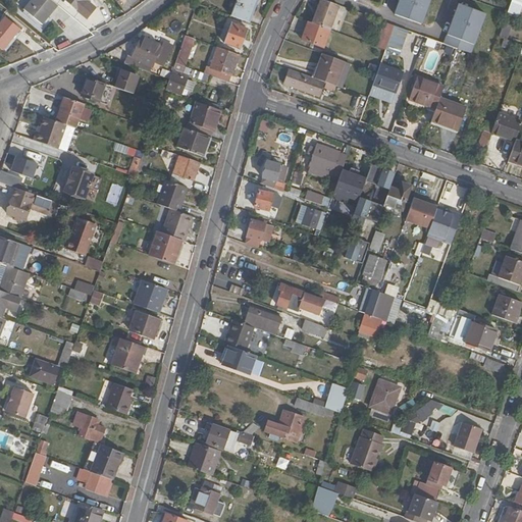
[(59,4),(54,0),(35,0),(27,10),(43,23),(59,4)]
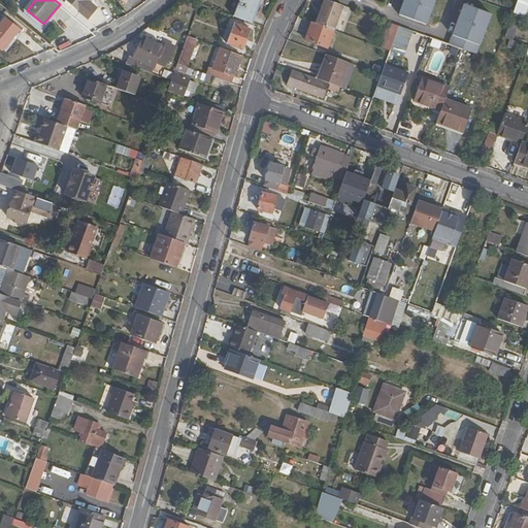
[(91,0),(67,0),(90,18),(96,9),(89,3),(91,0)]
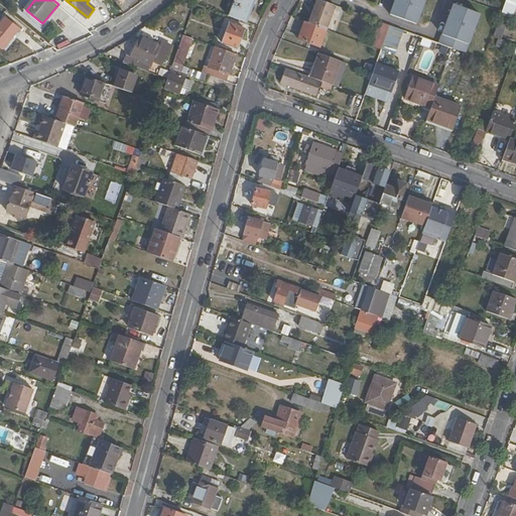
[(234,0),(228,16),(247,23),(255,0),(234,0)]
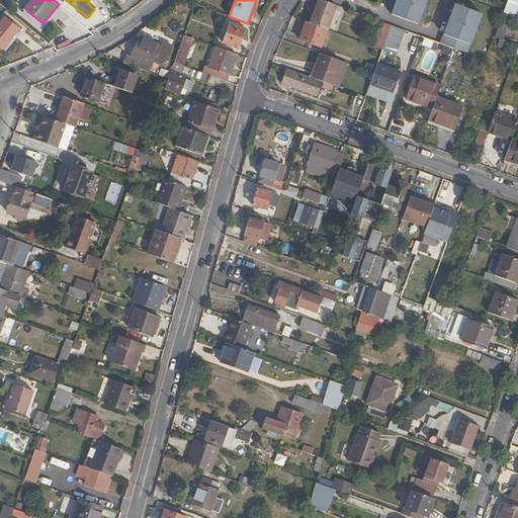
[(337,6),(321,0),(319,0),(311,23),(327,29),(328,29),(337,6)]
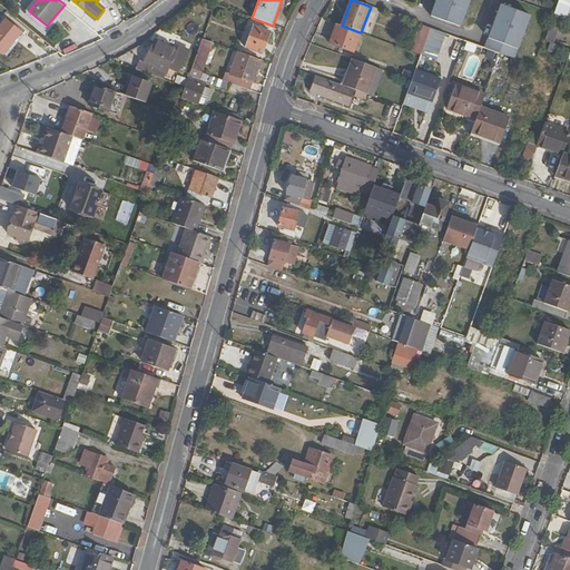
[(470,0),(438,0),(432,19),(460,29),(470,0)]
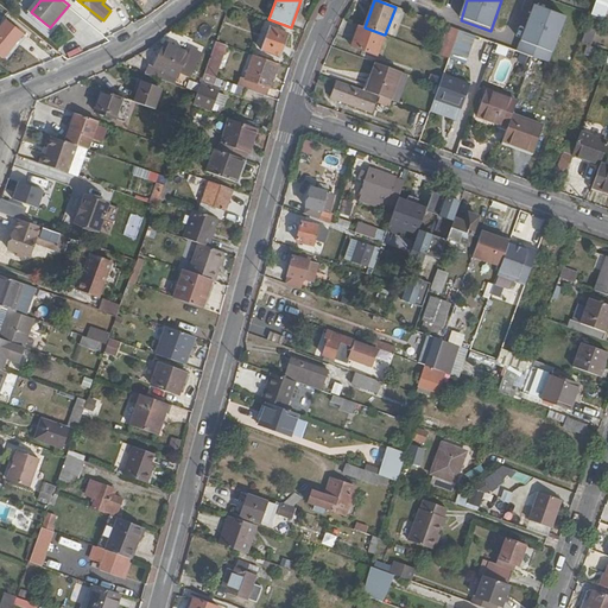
[(565,16),(534,5),(523,42),(552,52),(565,16)]
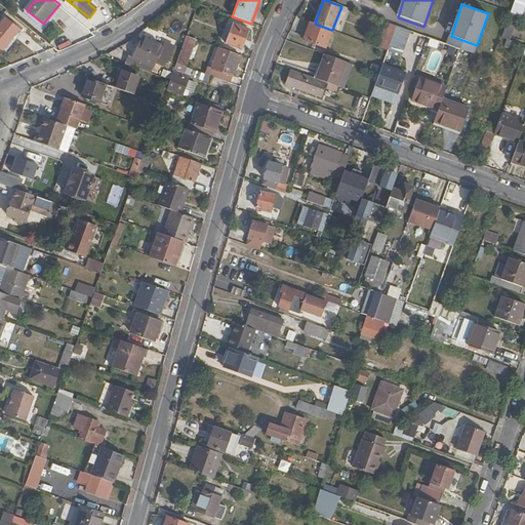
[(510,12),(501,36),(509,39),(517,14),(510,12)]
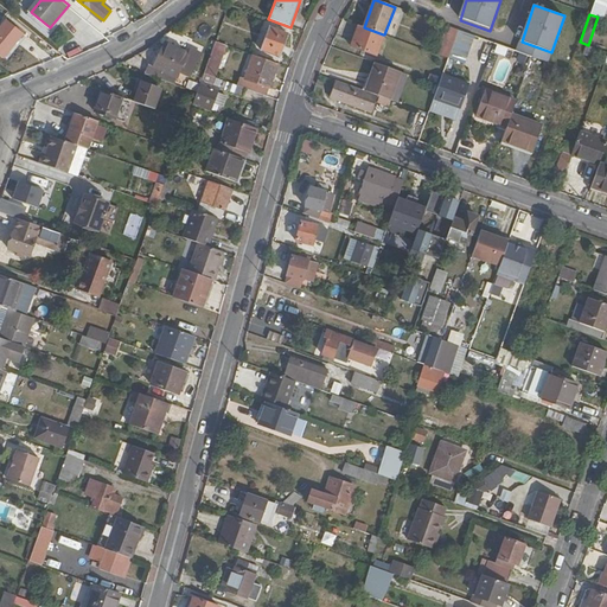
[(25,33),(7,19),(0,27),(0,55),(5,58),(6,57),(23,36),(25,33)]
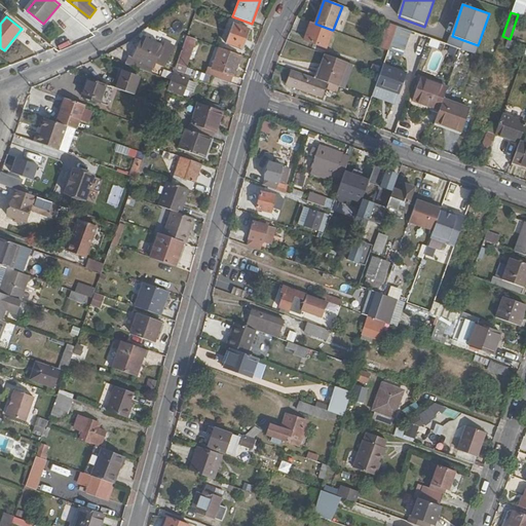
[(315,24),(310,22),(303,41),(326,49),(332,30),(315,24)]
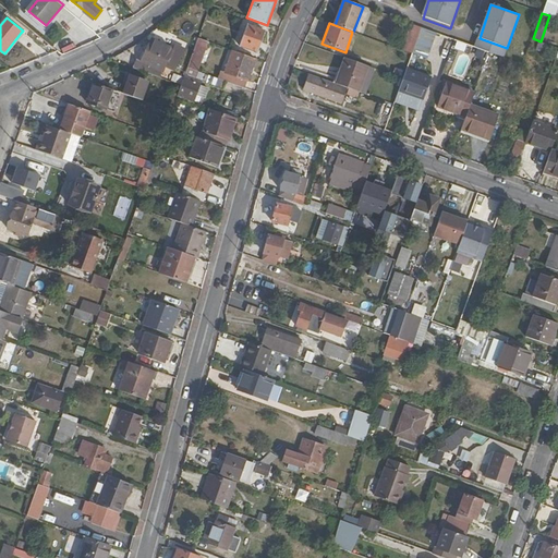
[(259,51),(266,32),(249,25),(241,45),(259,51)]
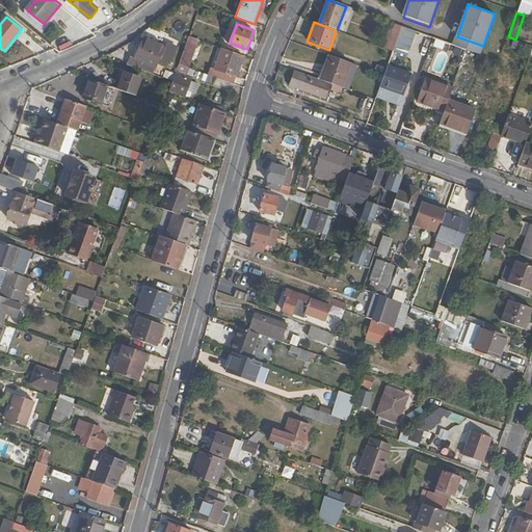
[(406,55),(415,31),(401,26),(393,50),(406,55)]
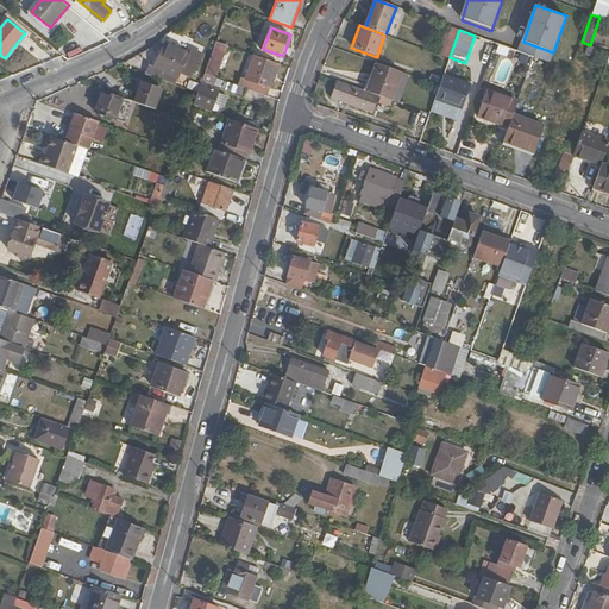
[(27,39),(23,36),(6,57),(11,62),(27,39)]
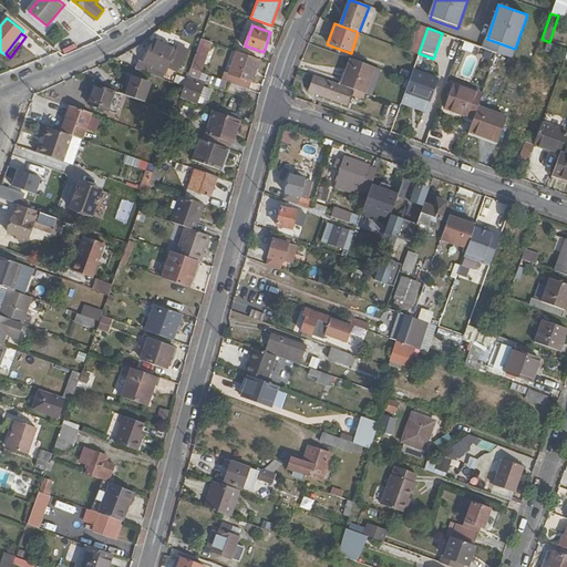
[(202,73),(213,43),(203,39),(192,69),(197,71),(202,73)]
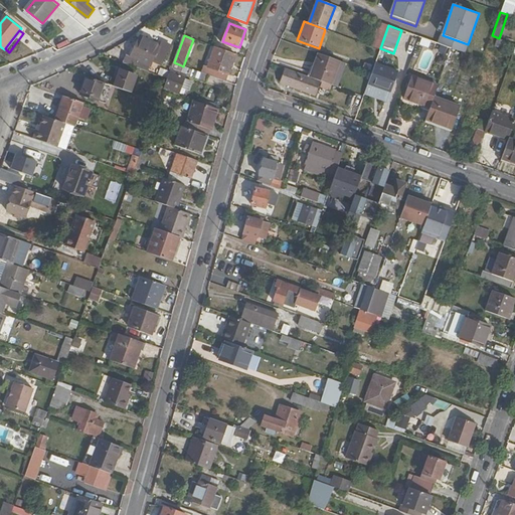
[(126,56),(122,63),(146,72),(151,60),(161,64),(163,57),(155,53),(158,46),(139,38),(130,57),(126,56)]
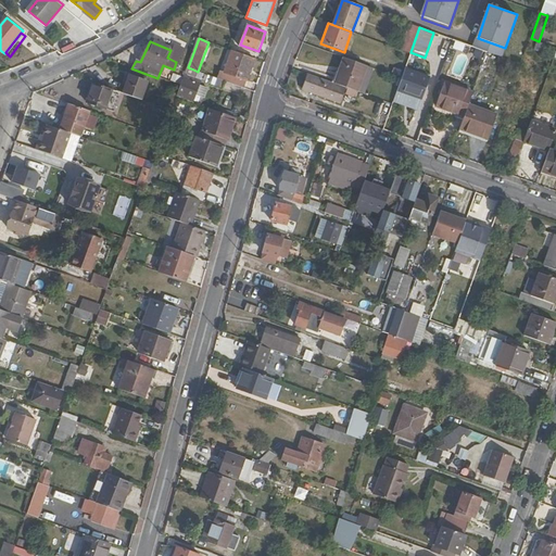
[(552,46),(539,41),(535,49),(548,53),(552,46)]
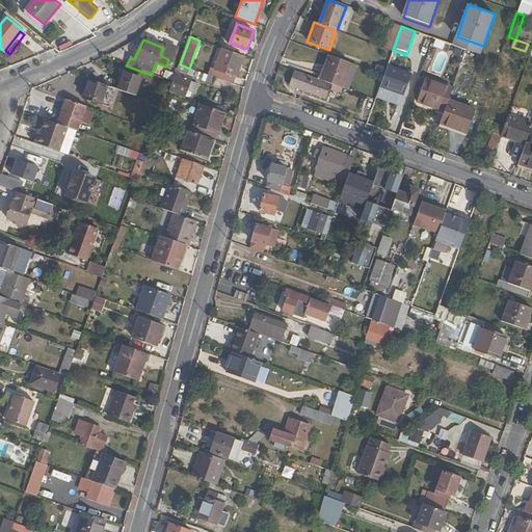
[(171,52),(163,48),(160,55),(168,59),(171,52)]
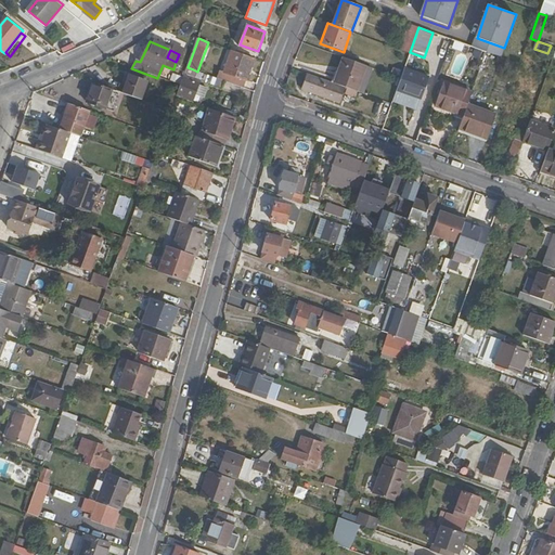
[(246,89),(257,59),(234,51),(226,73),(221,72),(219,79),(246,89)]
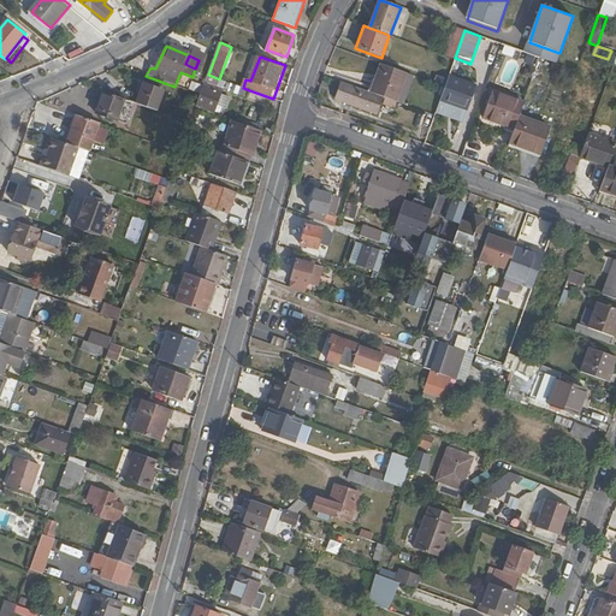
[(408,73),(381,64),(372,92),(383,96),(397,101),(408,73)]
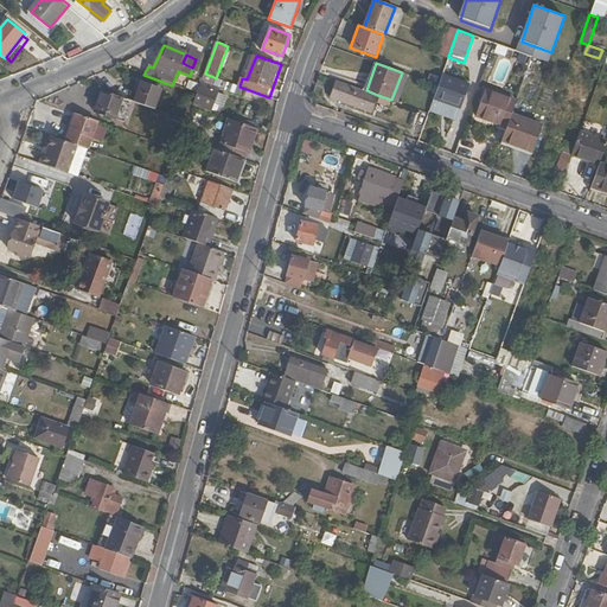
[(391,100),(401,103),(411,76),(402,72),(391,100)]
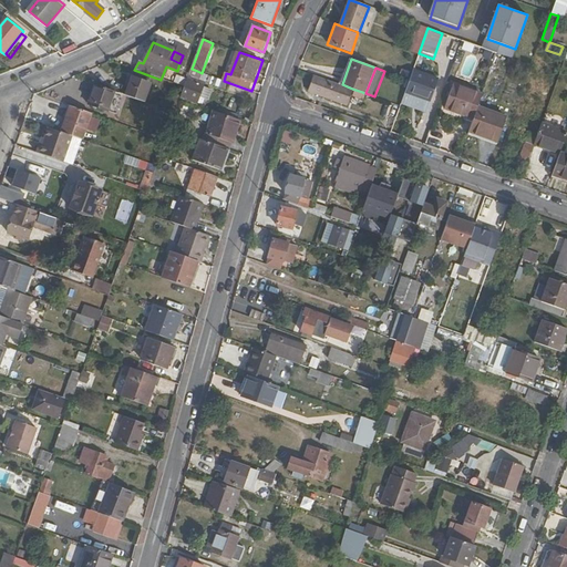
[(197,71),(192,69),(185,88),(182,98),(198,103),(205,85),(199,84),(200,81),(195,79),(197,71)]
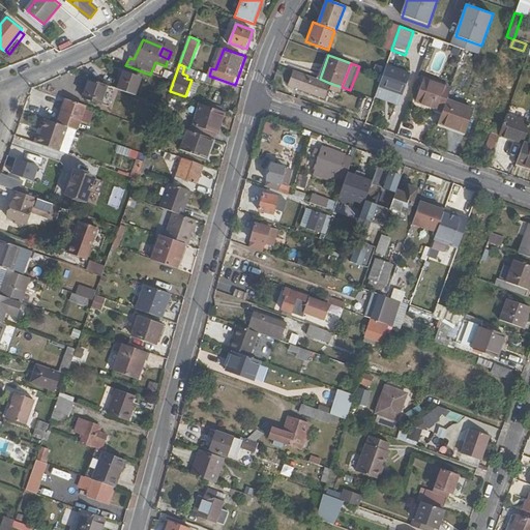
[(386,64),(382,75),(378,86),(403,94),(410,74),(386,64)]
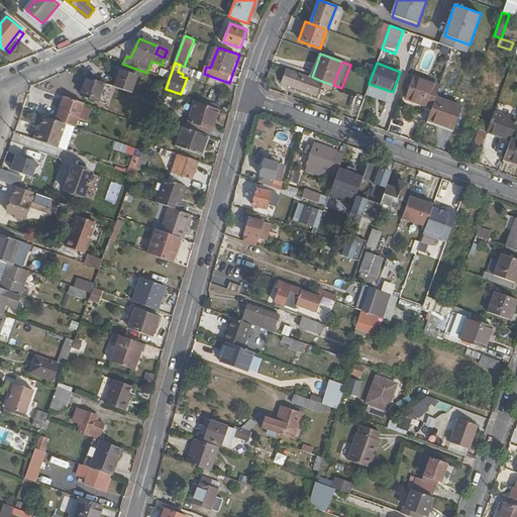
[(312,77),(286,68),(281,82),(316,95),(321,81),(312,77)]
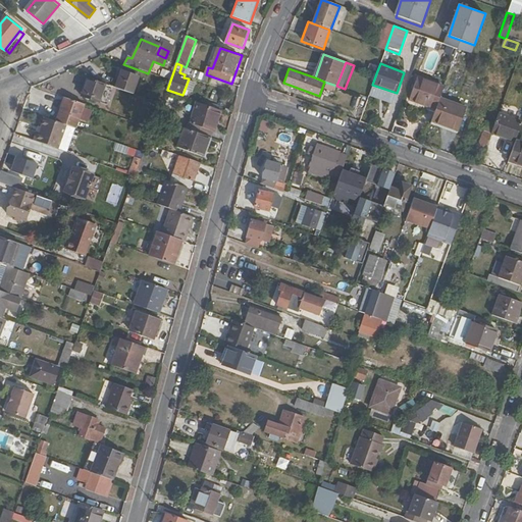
[(118,90),(136,96),(141,80),(124,73),(118,90)]
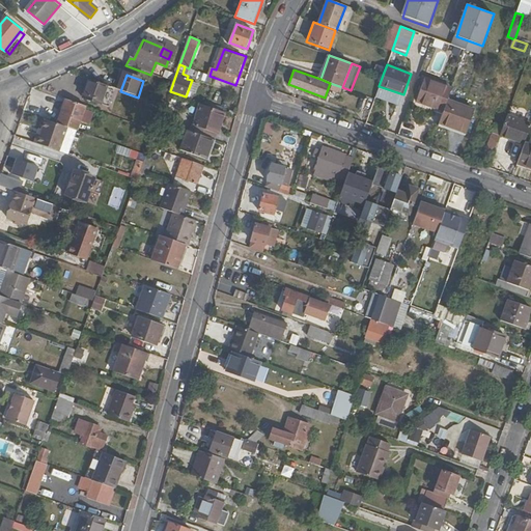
[(443,110),(447,100),(451,88),(423,78),(416,100),(443,110)]
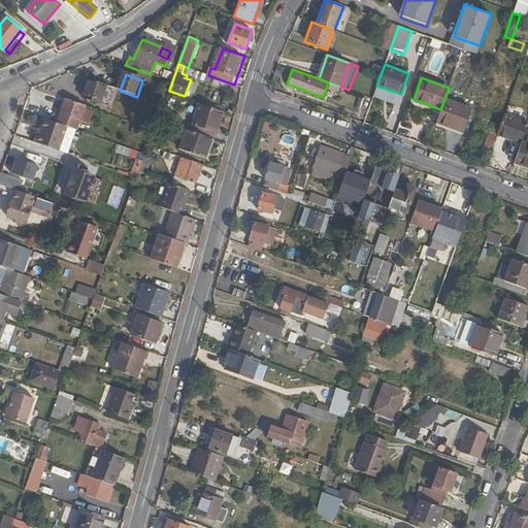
[(107,87),(91,80),(85,99),(101,105),(107,87)]
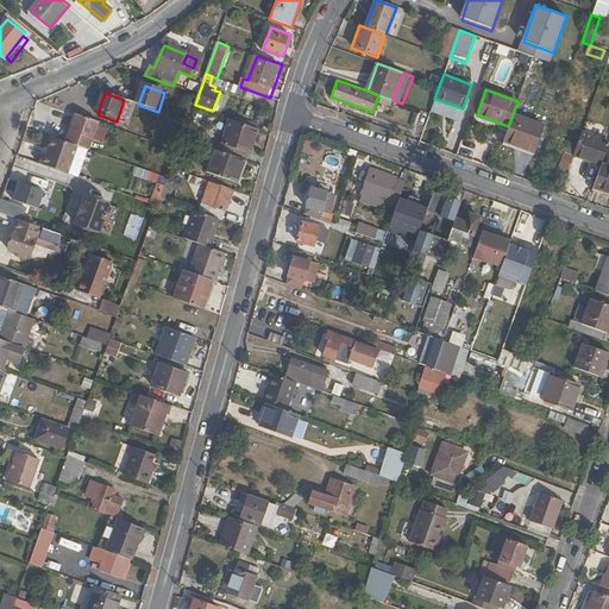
[(508,126),(503,140),(534,151),(542,125),(513,114),(508,126)]
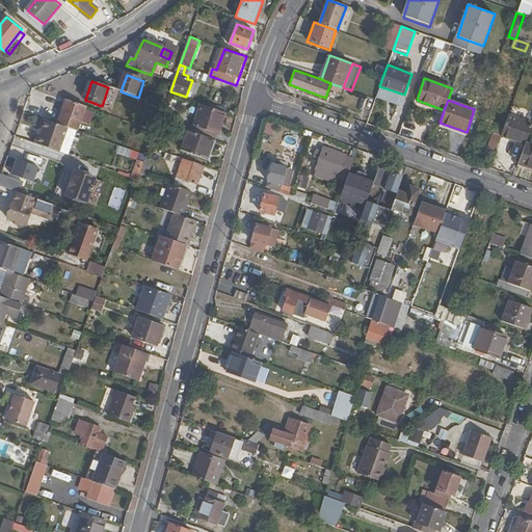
[(59,124),(76,130),(78,131),(86,107),(68,101),(59,124)]
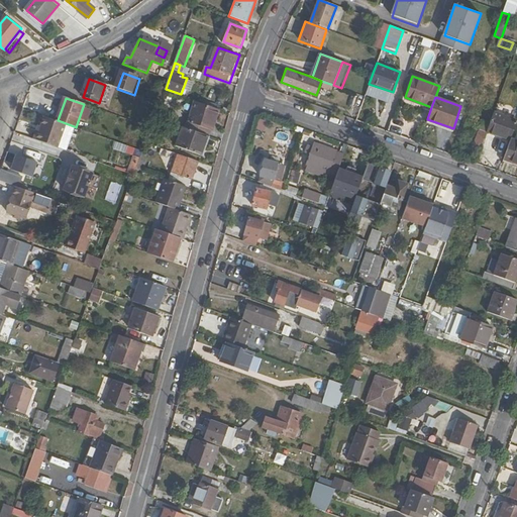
[(162,100),(160,105),(159,107),(166,109),(168,103),(162,100)]
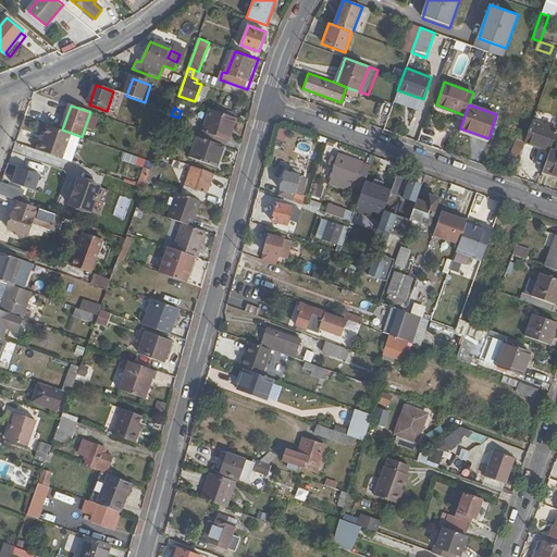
[(229,140),(234,118),(210,110),(203,131),(201,131),(198,136),(225,146),(229,140)]
